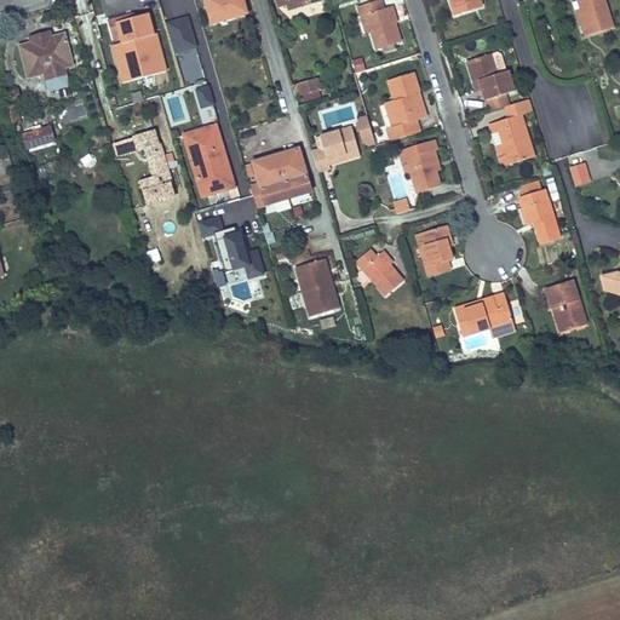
[(205,0),(212,22),(247,12),(242,0),(205,0)]
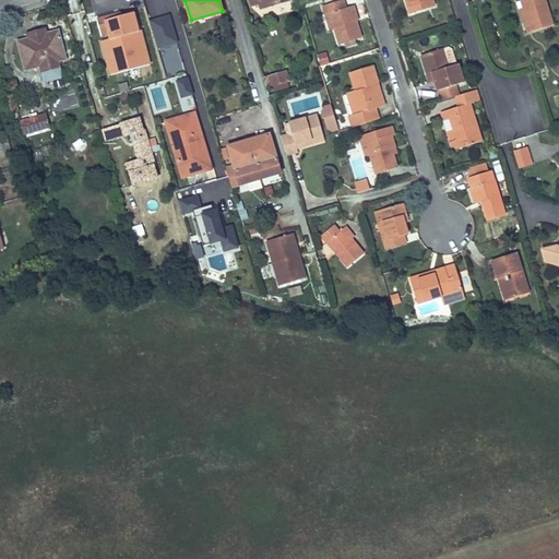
[(340,0),(323,6),(325,14),(330,13),(334,27),(340,44),(346,42),(354,39),(363,37),(357,20),(353,6),(345,8),(343,0),(340,0)]
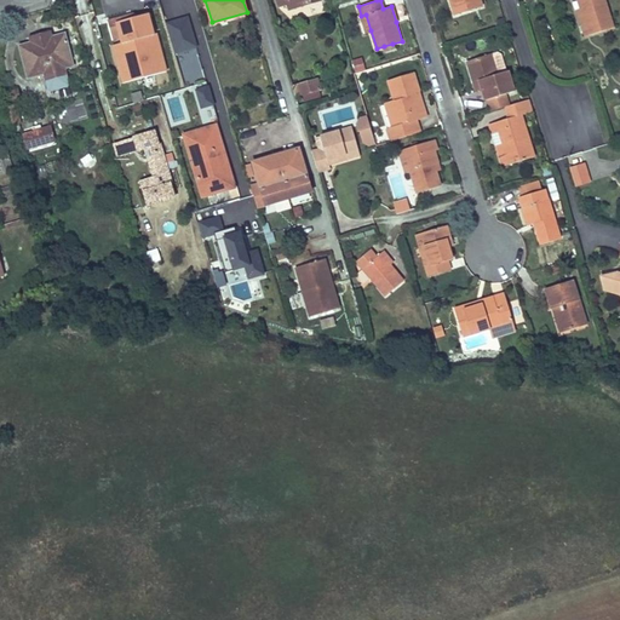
[(449,0),(454,15),(482,6),(480,0),(449,0)]
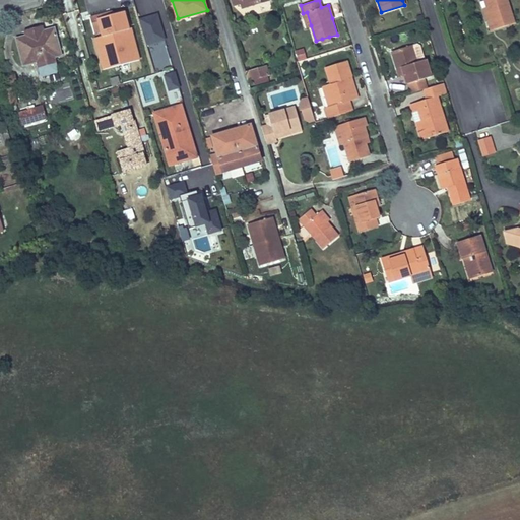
[(483,0),(486,7),(494,29),(514,23),(506,0),(483,0)]
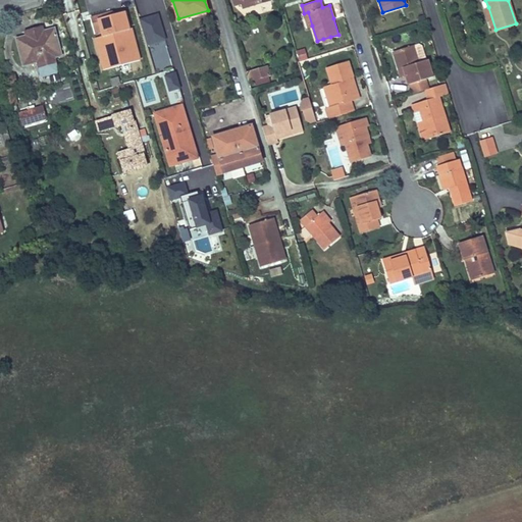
[(496,30),(488,7),(484,8),(491,31),(496,30)]
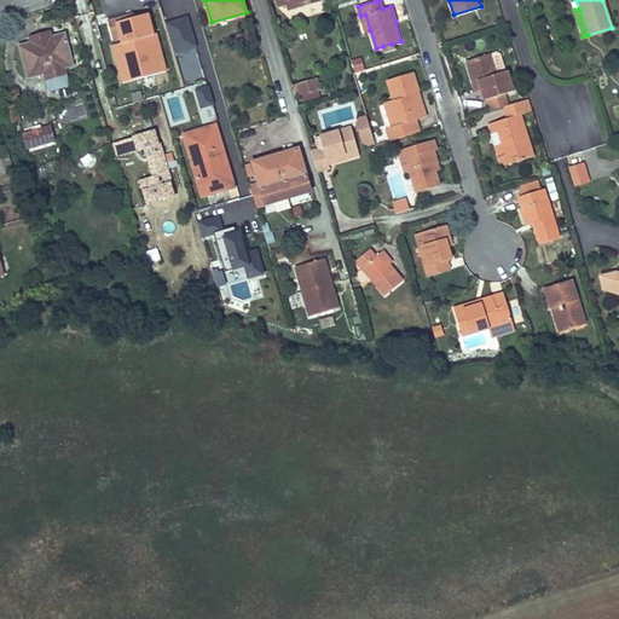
[(127,16),(106,22),(111,39),(120,36),(122,42),(154,34),(148,13),(127,19),(127,16)]
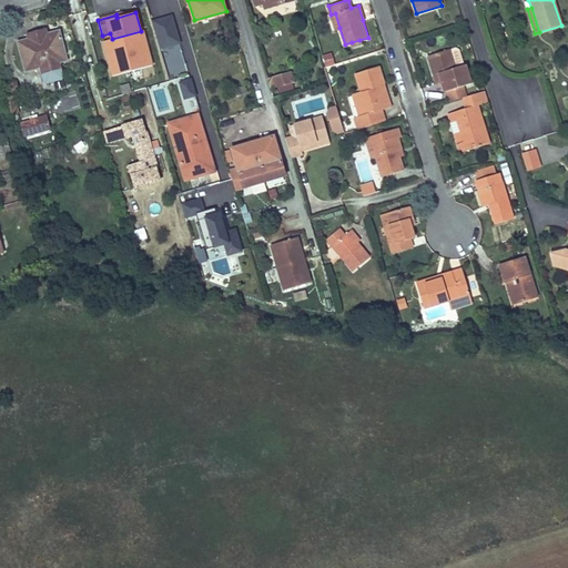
[(182,46),(173,12),(153,17),(161,51),(182,46)]
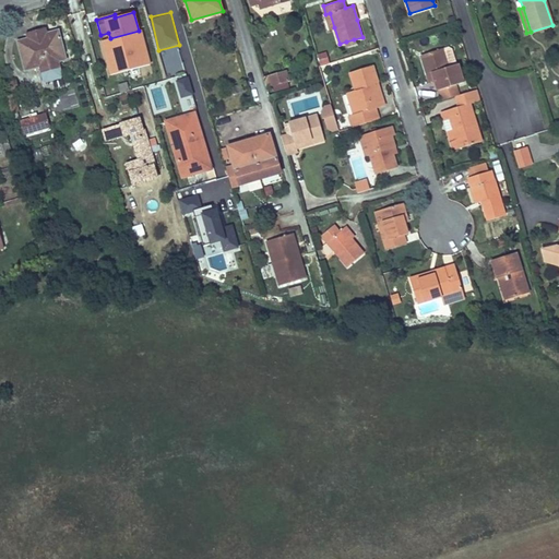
[(19,40),(26,70),(66,59),(58,30),(47,33),(46,27),(26,33),(28,38),(19,40)]
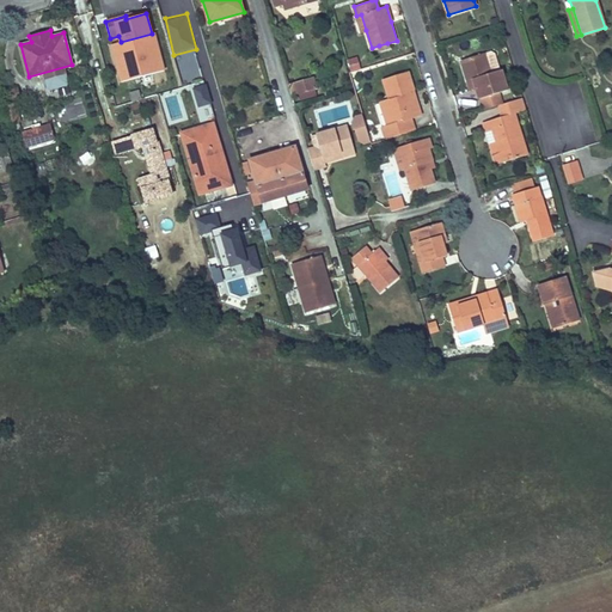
[(152,34),(121,42),(121,44),(114,47),(123,81),(130,79),(163,71),(165,69),(155,35),(153,36),(152,34)]
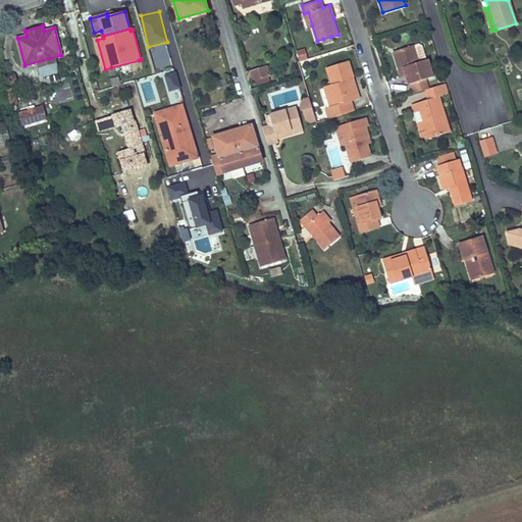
[(421,43),(412,46),(417,63),(426,60),(421,43)]
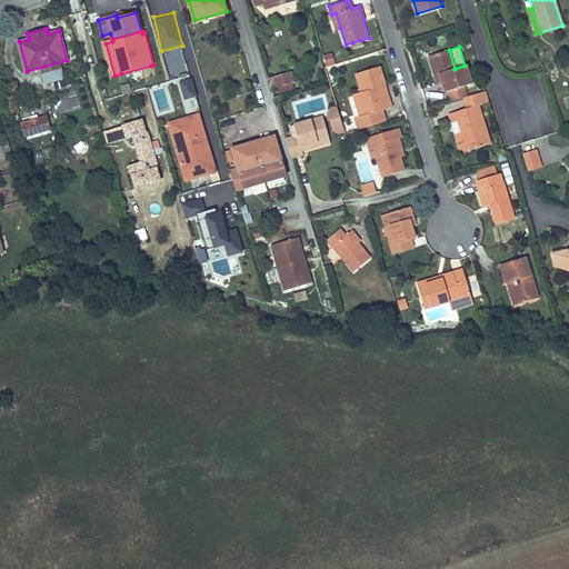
[(428,57),(433,76),(439,73),(442,82),(448,102),(463,98),(467,97),(463,87),(471,85),(465,66),(455,69),(449,50),(428,57)]
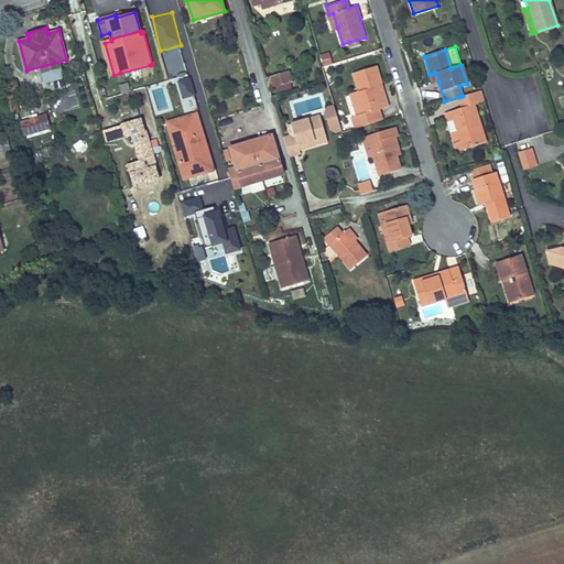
[(328,53),(321,55),(324,64),(332,62),(328,53)]
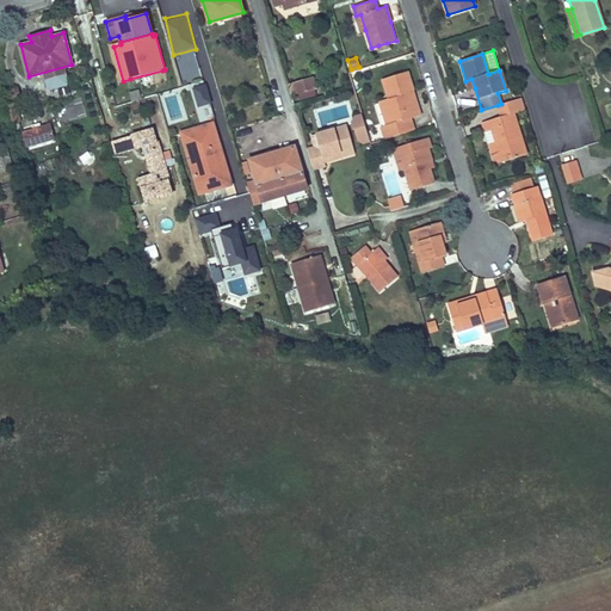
[(412,130),(409,119),(420,116),(417,105),(413,106),(408,91),(412,90),(406,72),(382,79),(388,99),(383,100),(390,125),(387,125),(380,128),(383,140),(412,130)]
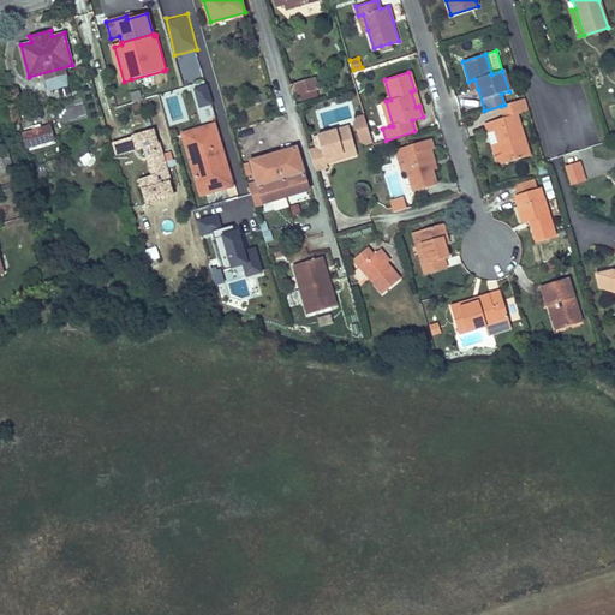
[(293,95),(299,94),(302,102),(320,97),(315,81),(297,85),(292,91),(293,95)]
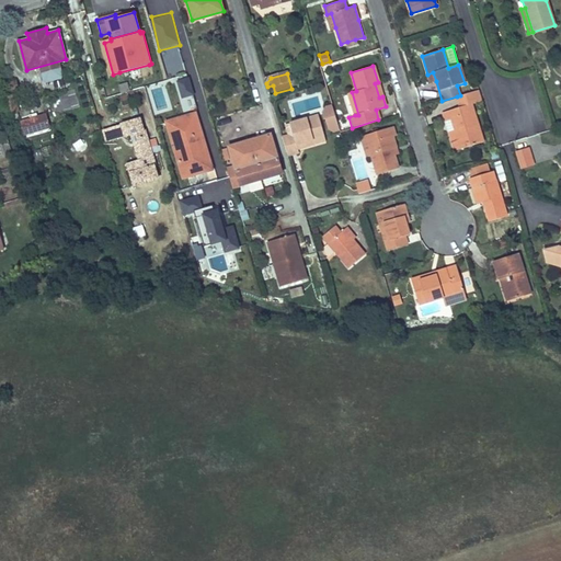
[(31,90),(31,94),(41,90),(49,86),(47,79),(35,81),(32,84),(31,86),(31,90)]
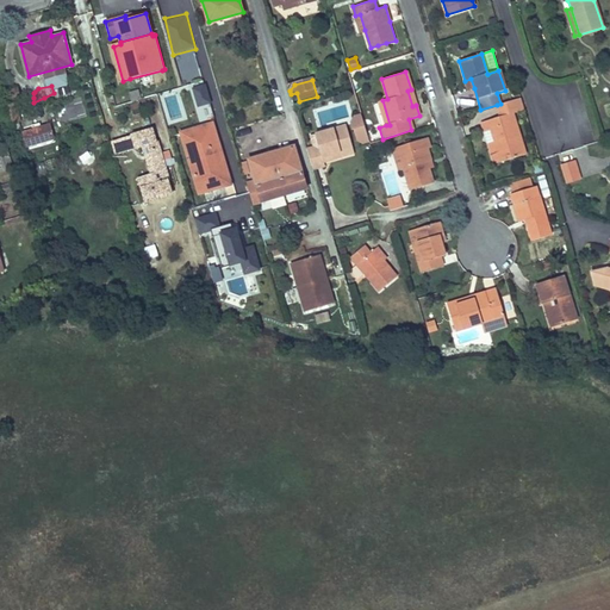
[(17,87),(8,91),(16,116),(17,116),(16,110),(17,109),(14,98),(19,97),(17,87)]
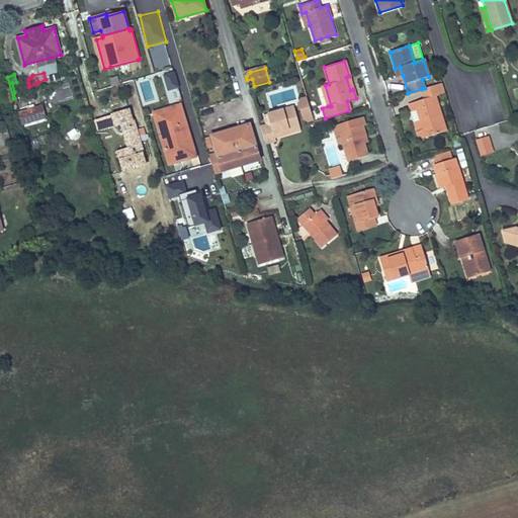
[(180,90),(175,74),(164,77),(170,93),(180,90)]
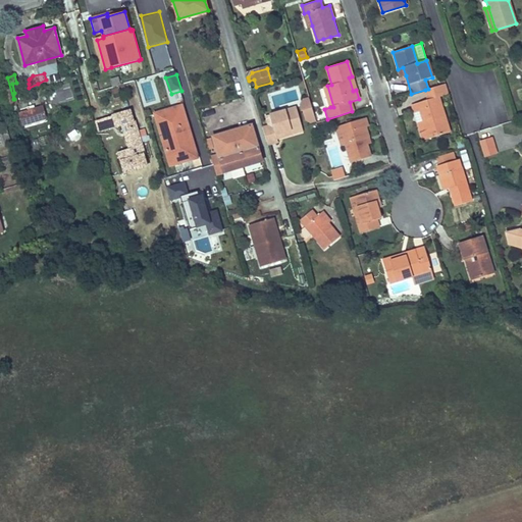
[(89,76),(84,79),(88,90),(93,89),(89,76)]
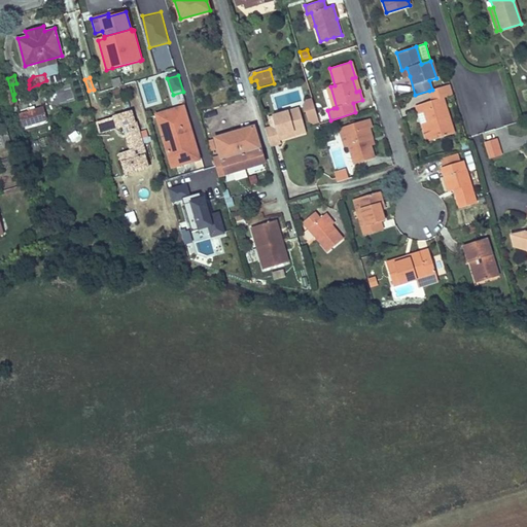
[(7,78),(1,79),(8,102),(13,100),(7,78)]
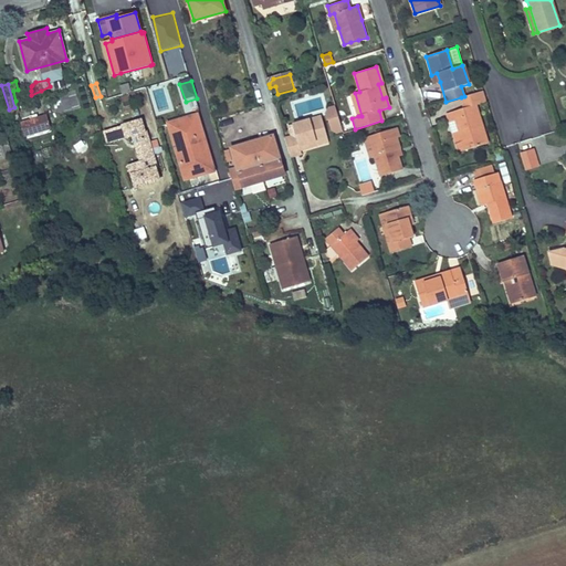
[(133,94),(129,84),(122,87),(125,97),(133,94)]
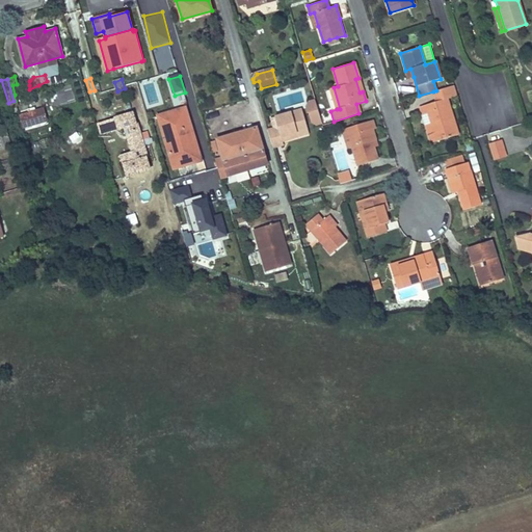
[(420,107),(422,114),(428,113),(431,124),(430,125),(434,141),(458,134),(447,99),(457,96),(453,85),(436,90),(433,91),(436,102),(420,107)]
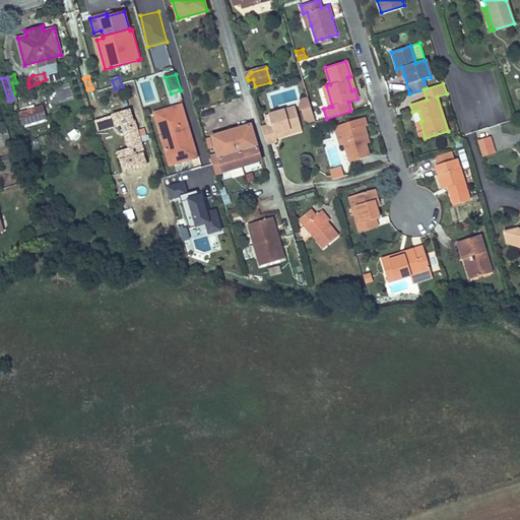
[(332,107),(326,85),(323,86),(329,107),(332,107)]
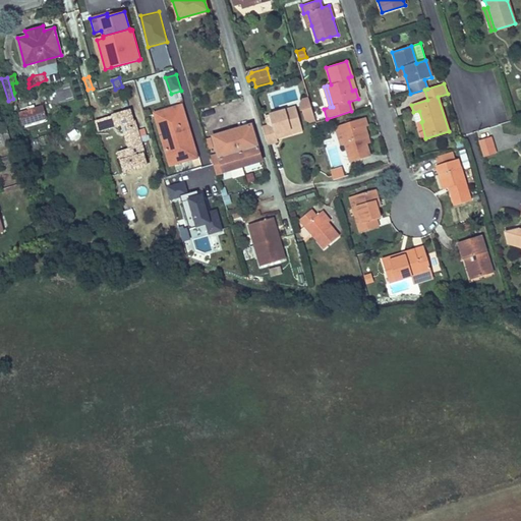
[(315,121),(308,99),(299,101),(306,124),(315,121)]
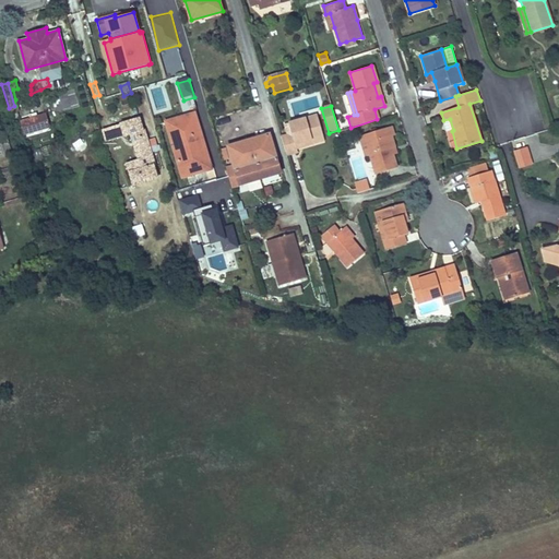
[(35,110),(38,123),(46,121),(47,121),(44,108),(35,110)]
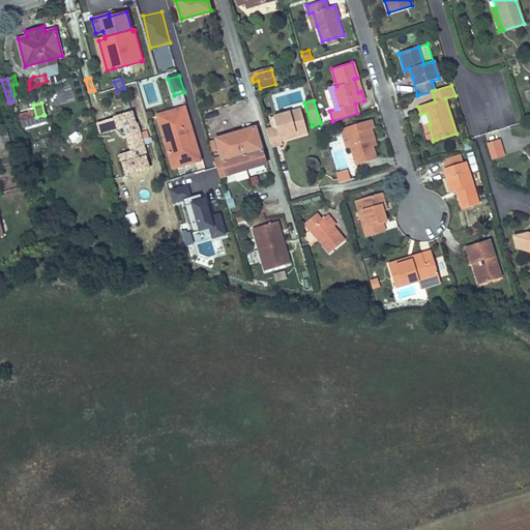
[(36,117),(33,105),(17,110),(21,122),(36,117)]
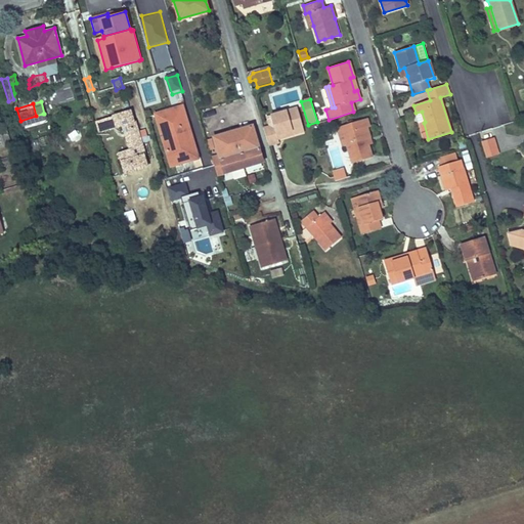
[(182,105),(169,110),(171,117),(185,113),(182,105)]
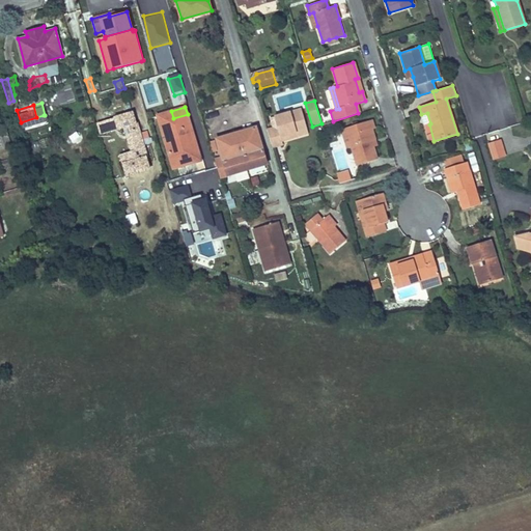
[(277,127),(267,130),(272,147),(283,144),(282,141),(281,137),(307,130),(301,109),(275,116),(277,127)]
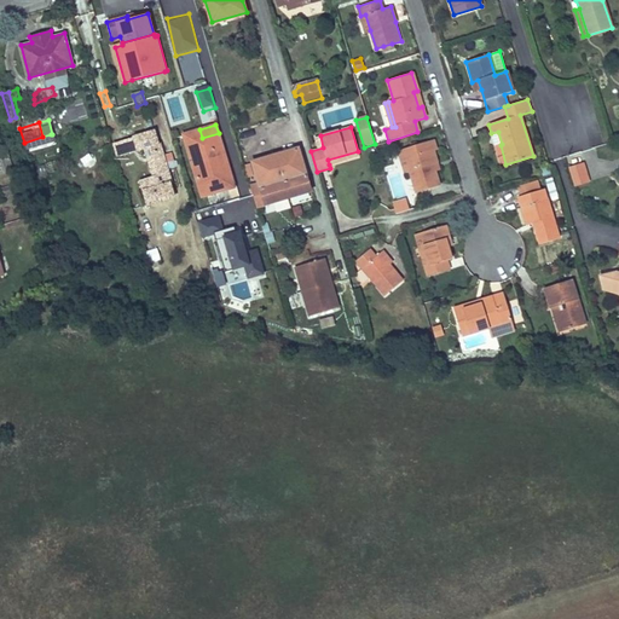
[(202,138),(200,129),(184,134),(203,195),(235,186),(219,133),(202,138)]
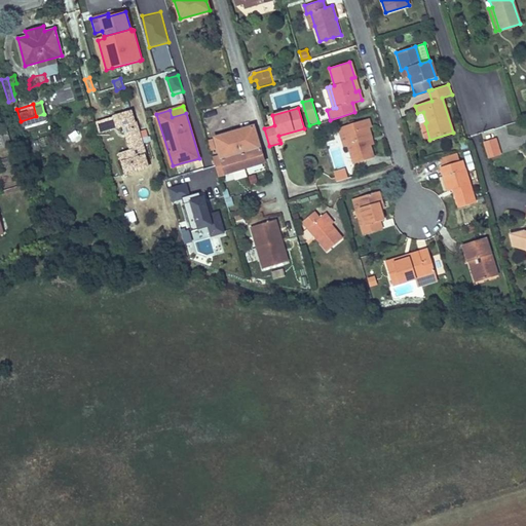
[(146,155),(136,120),(135,121),(132,111),(114,116),(117,126),(123,124),(130,149),(119,152),(125,174),(148,166),(144,155),(146,155)]
